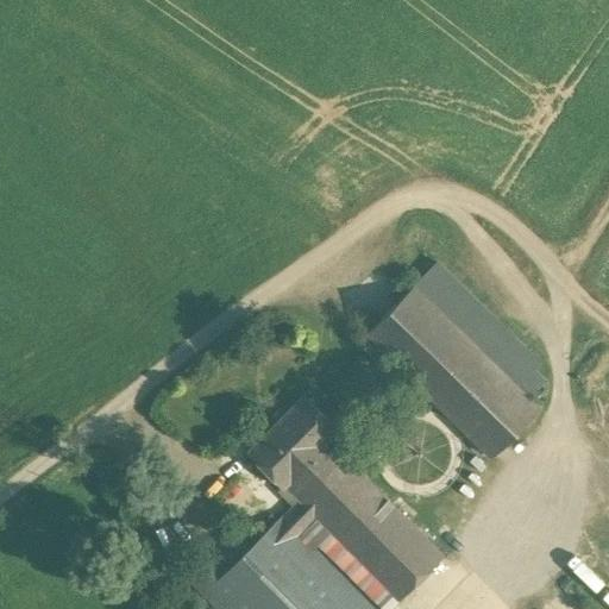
[(539,363),(437,263),(413,287),(515,387),(532,369),(539,363)]
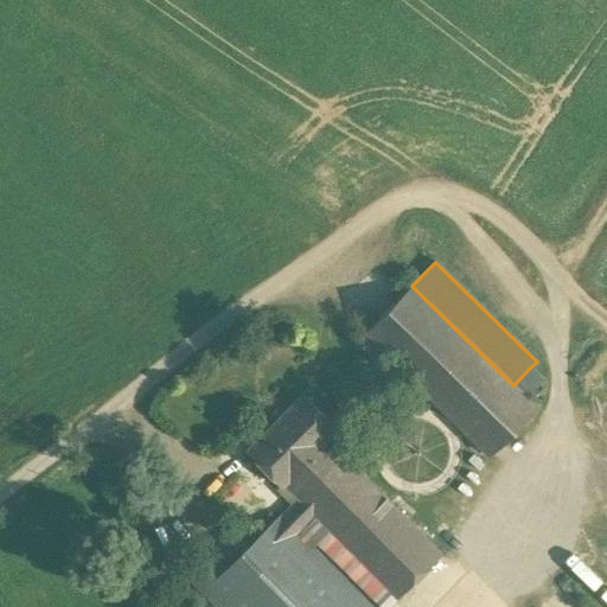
[(513,385),(411,286),(364,333),(491,455),(537,408),(524,396),(513,385)]
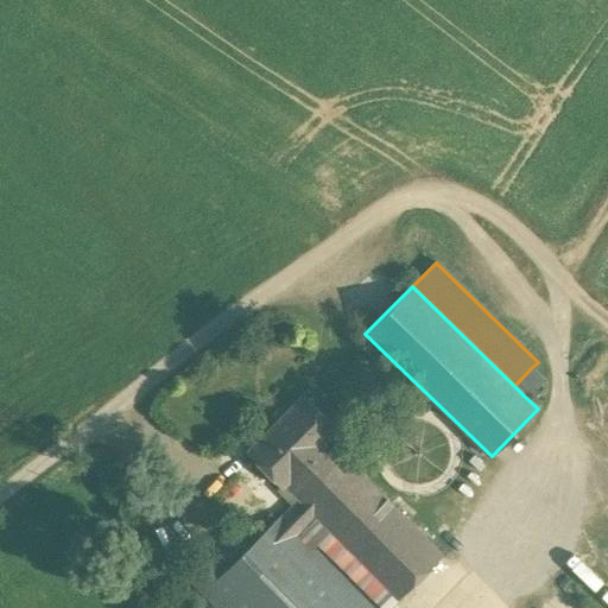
[(531,368),(514,386),(525,397),(542,379),(531,368)]
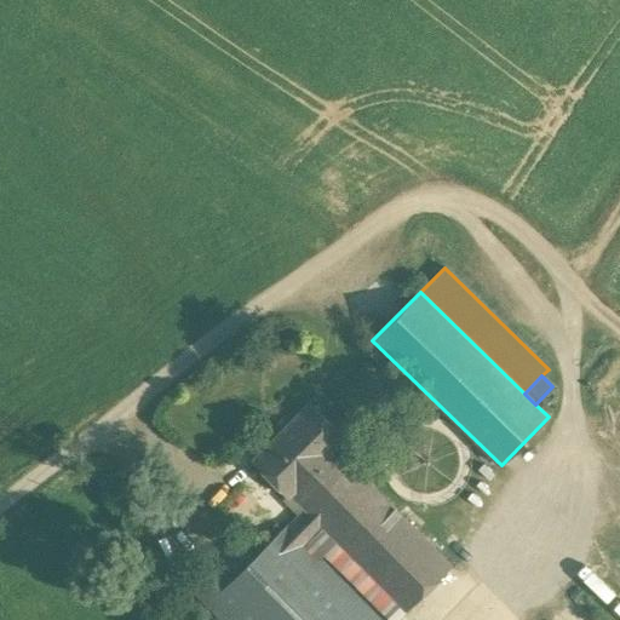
[(345,440),(309,403),(252,460),(288,498),(291,494),(305,509),(314,517),(360,472),(337,448),(345,440)]
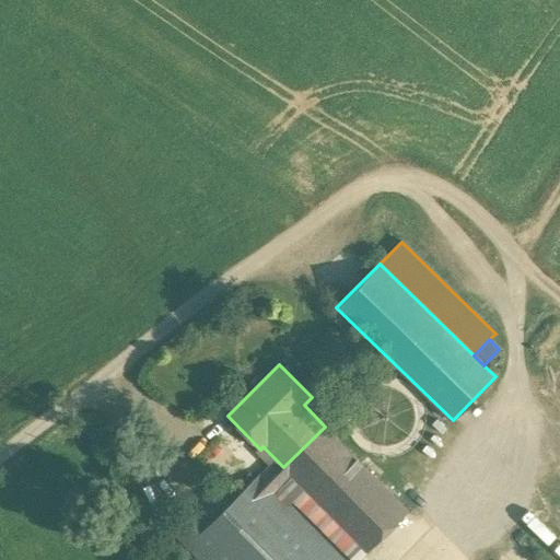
[(408,511),(325,427),(283,467),(291,475),(301,486),(366,551),(408,511)]
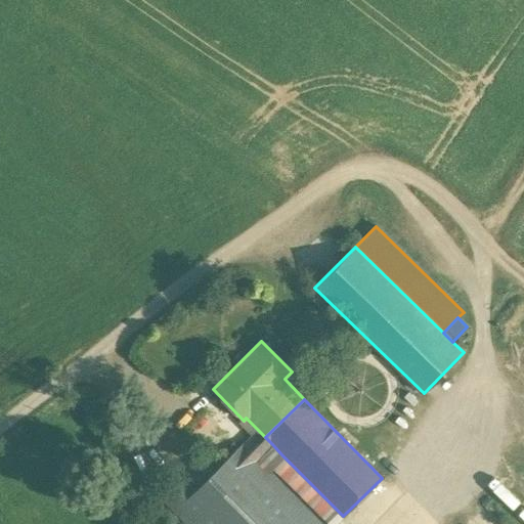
[(258,430),(243,445),(243,444),(194,491),(176,511),(189,523),(320,523),(266,469),(257,460),(272,444),(265,437),(258,430)]
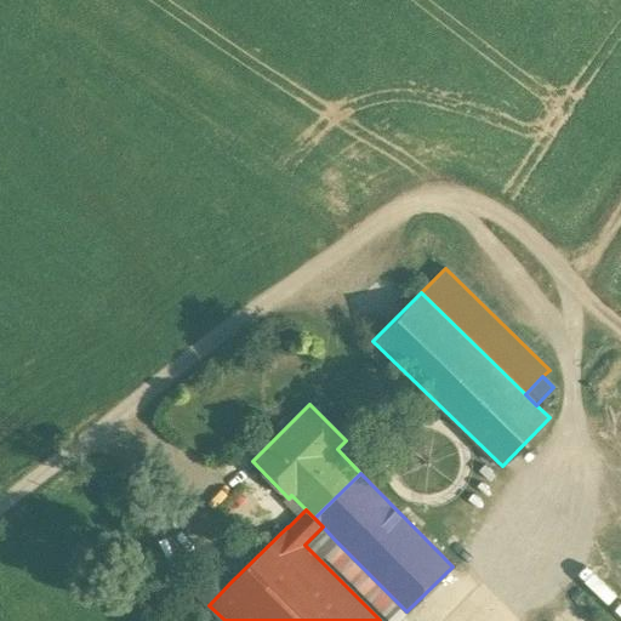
[(323,527),(305,545),(315,556),(322,551),(326,546),(334,539),(323,527)]
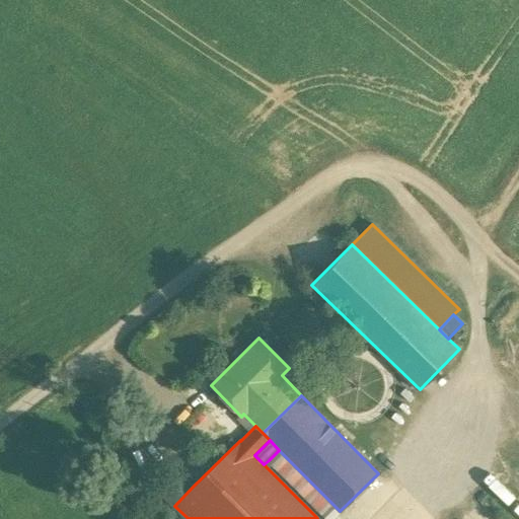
[(330,518),(340,511),(279,450),(273,456),(269,460),(326,518),(330,518)]
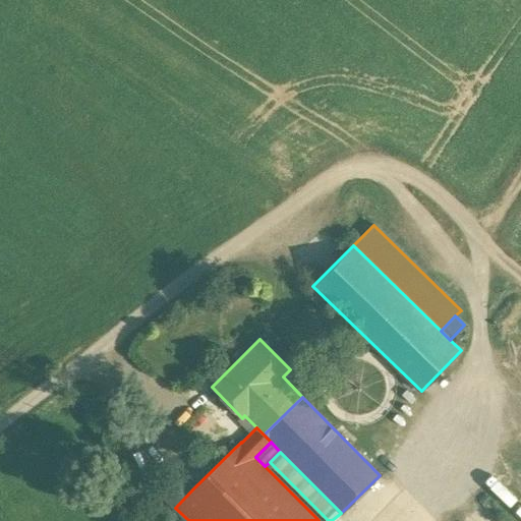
[(175,471),(157,489),(175,508),(193,488),(175,471)]
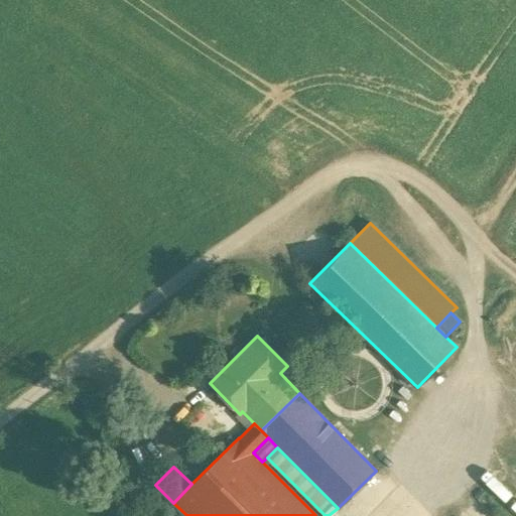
All buildings are outlined.
